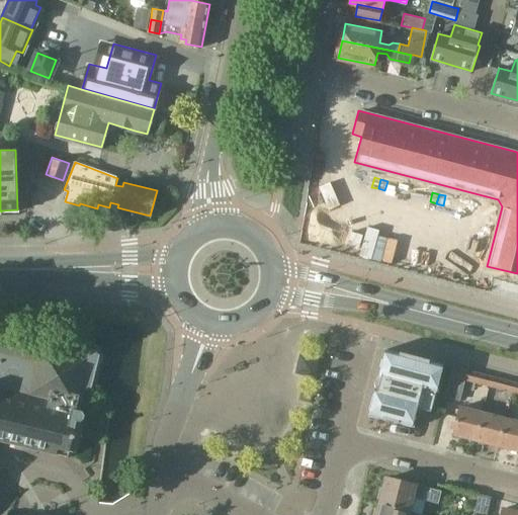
[(477,226),(476,232),(485,235),(487,228),(477,226)]
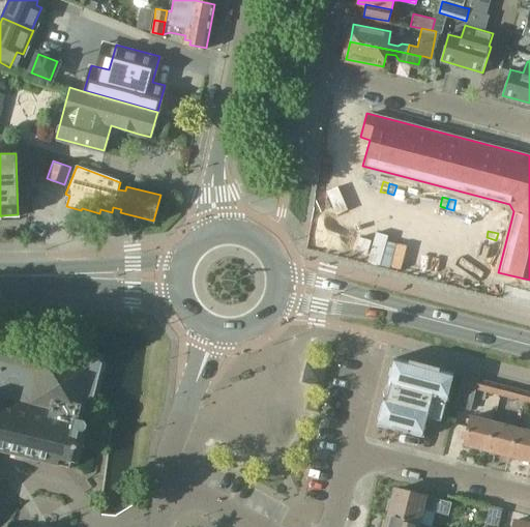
[(496,240),(487,237),(484,244),(494,246),(496,240)]
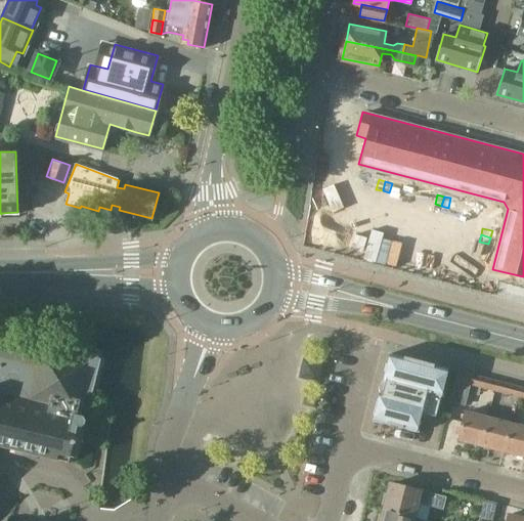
[(427,264),(421,262),(418,272),(425,273),(427,264)]
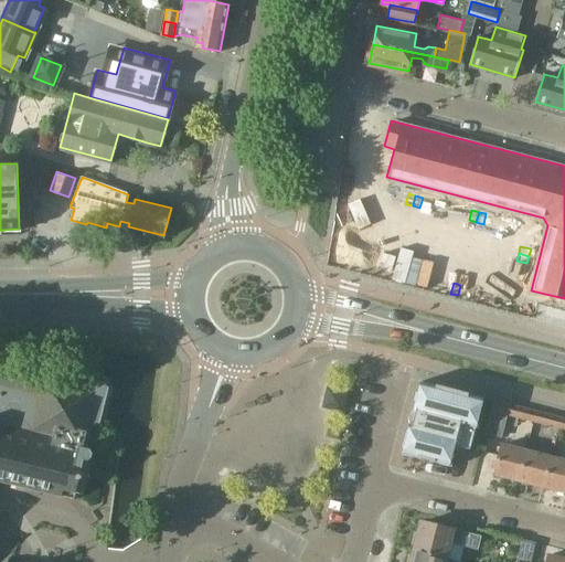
[(468,287),(460,285),(458,295),(465,297),(468,287)]
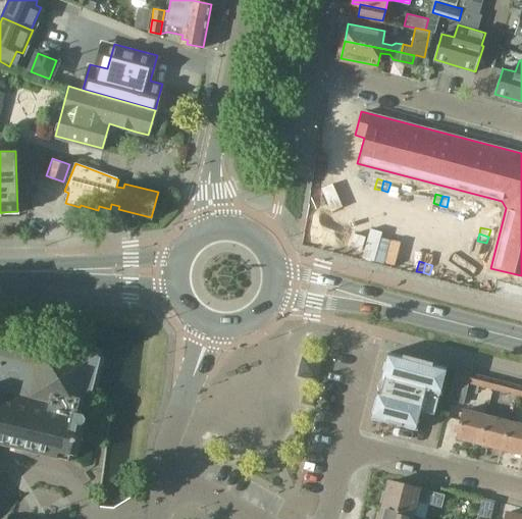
[(438,266),(432,265),(429,274),(435,276),(438,266)]
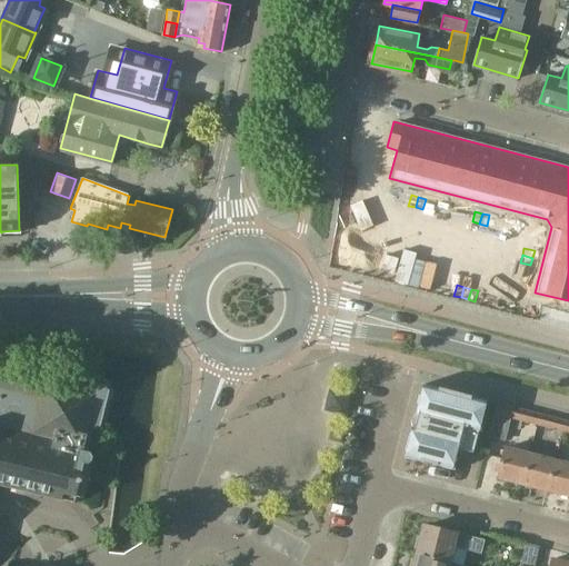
[(478,290),(475,301),(482,303),(485,293),(478,290)]
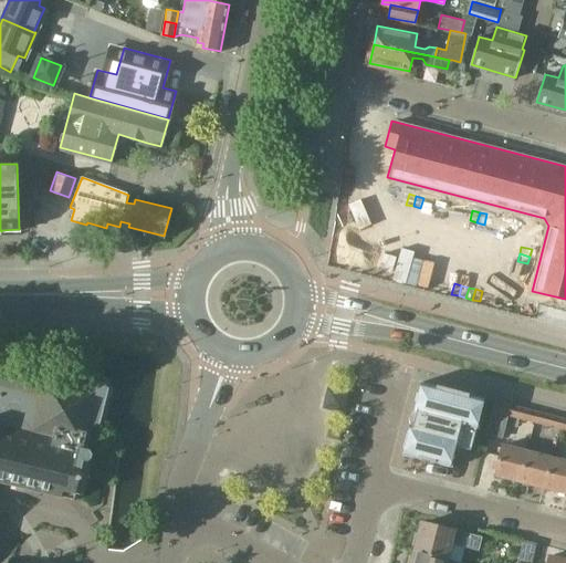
[(486,303),(489,293),(482,291),(480,301),(486,303)]
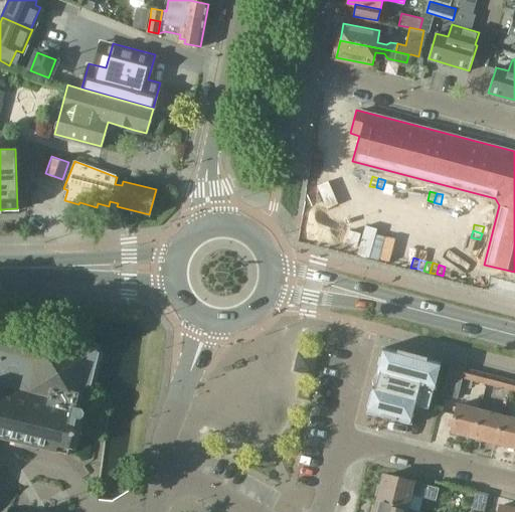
[(451,268),(445,267),(443,276),(449,277),(451,268)]
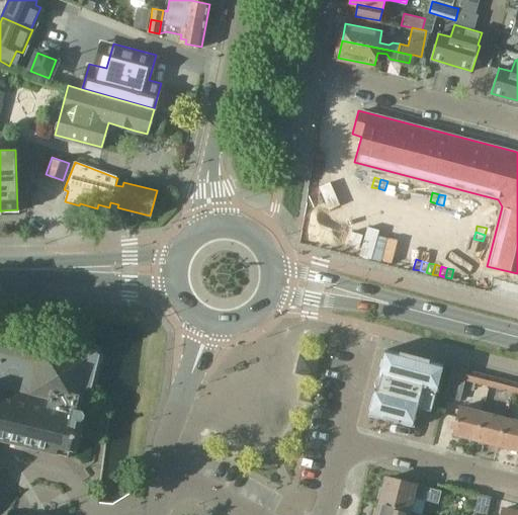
[(453,269),(451,278),(457,280),(460,271),(453,269)]
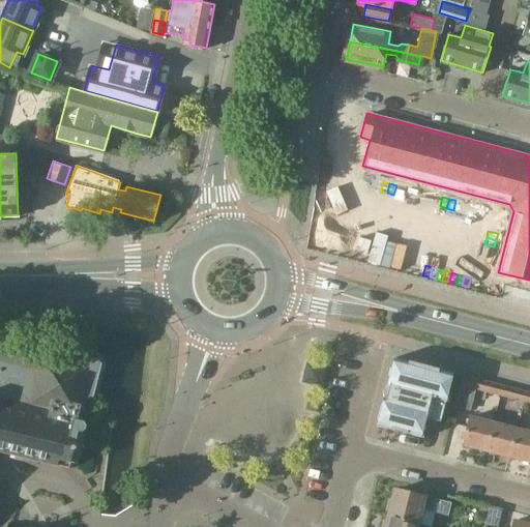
[(474,289),(477,279),(471,277),(468,287),(474,289)]
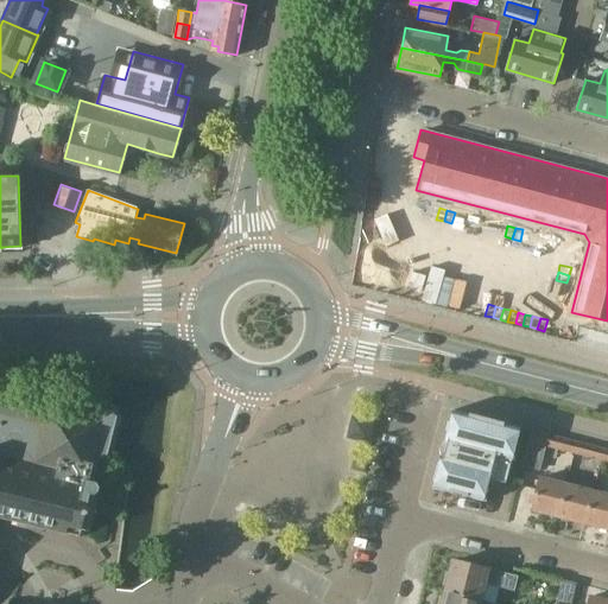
[(548,319),(544,331),(552,332),(555,322),(548,319)]
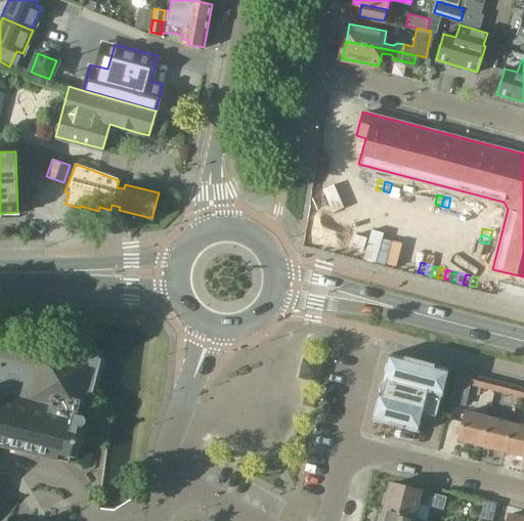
[(478,277),(476,287),(482,289),(484,279),(478,277)]
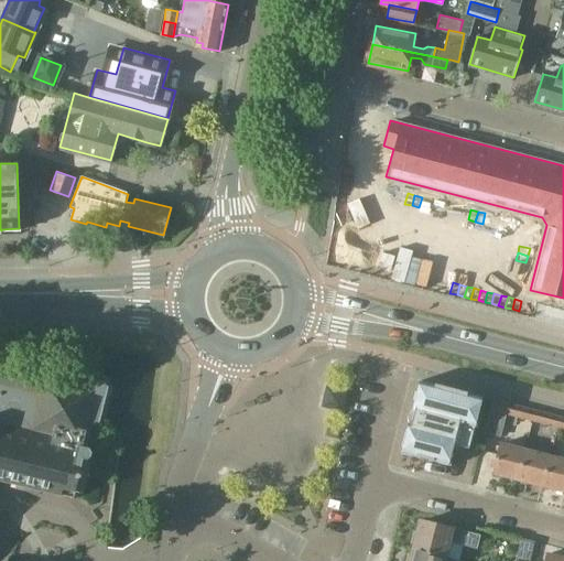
[(525,312),(532,313),(535,301),(529,300),(525,312)]
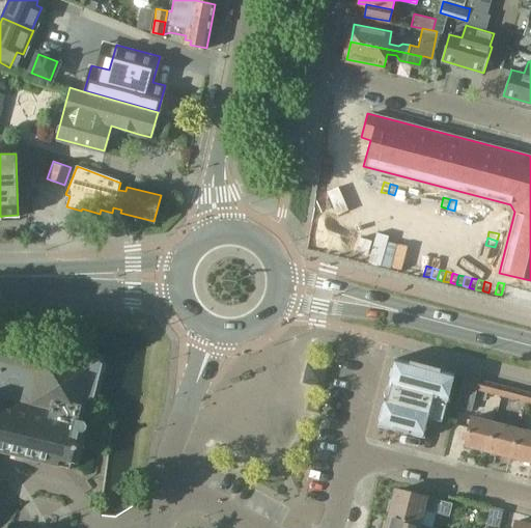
[(0,450),(71,468),(78,463),(87,425),(85,421),(82,420),(88,395),(94,396),(94,394),(102,363),(99,357),(65,349),(63,355),(0,339),(0,450)]
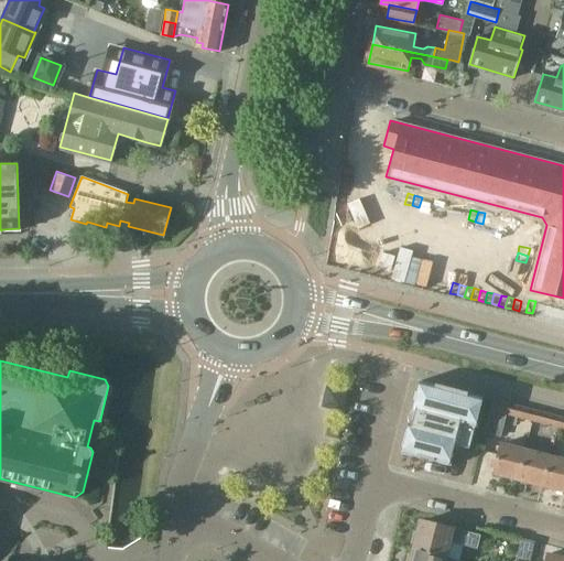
[(420,379),(411,416),(474,432),(484,396),(420,379)]
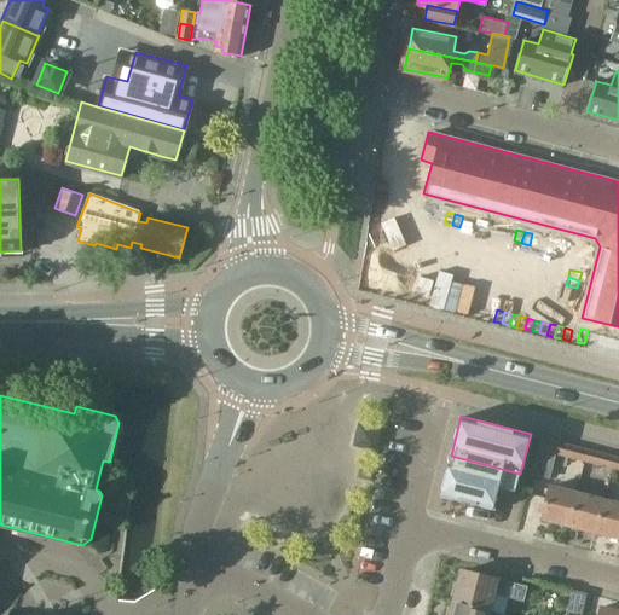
[(556,452),(586,459),(589,448),(542,436),(539,447),(556,452)]
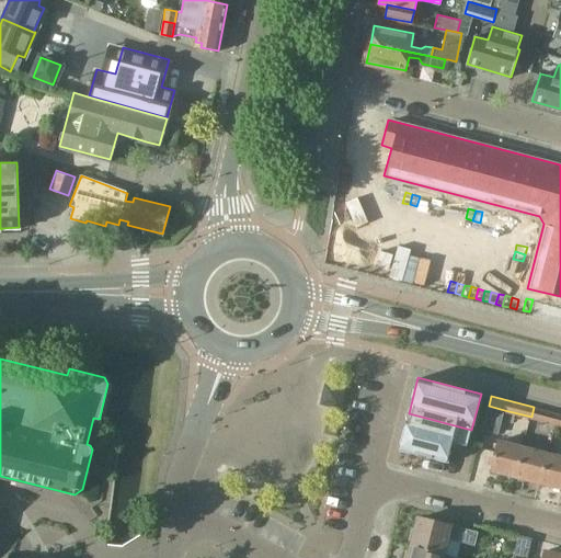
[(489,406),(482,429),(499,433),(504,410),(489,406)]
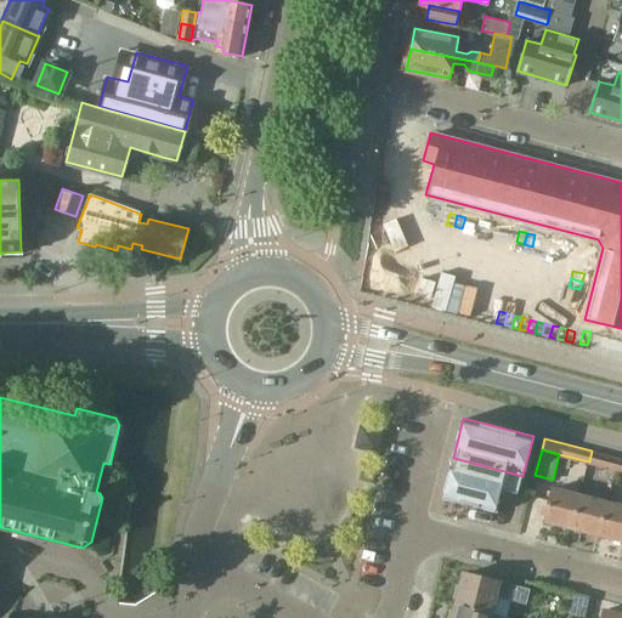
[(589,461),(616,469),(618,458),(592,451),(589,461)]
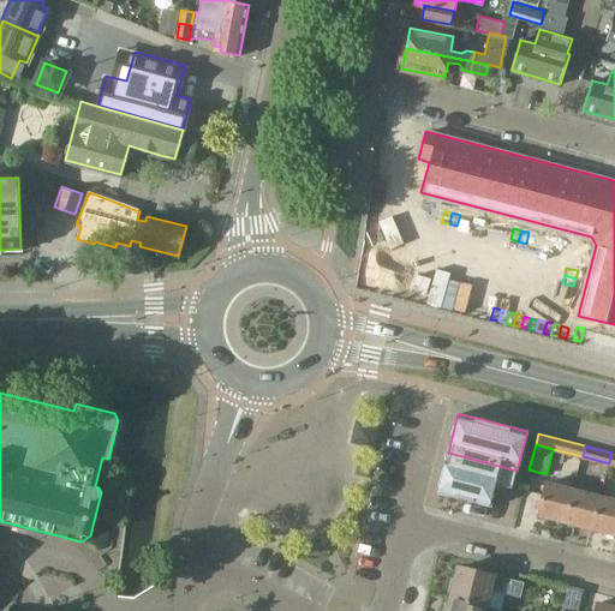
[(517,471),(448,453),(437,492),(490,505),(495,484),(513,487),(517,471)]
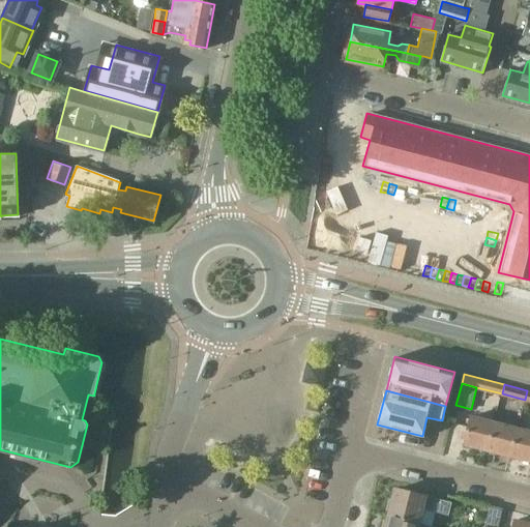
[(464,443),(488,449),(495,421),(471,415),(464,443)]
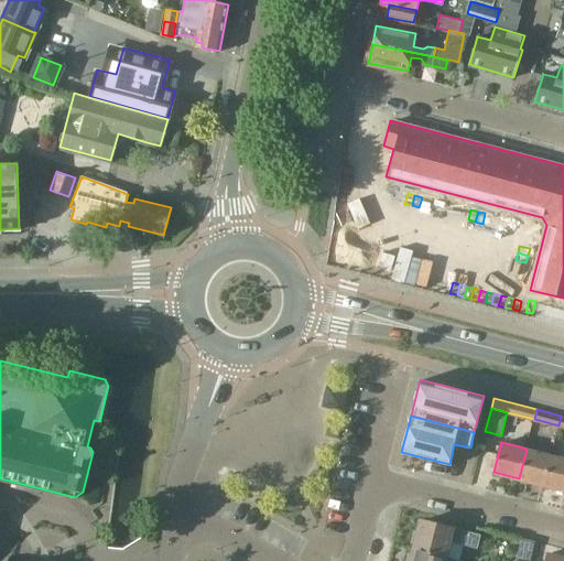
[(519,478),(543,485),(551,454),(527,449),(519,478)]
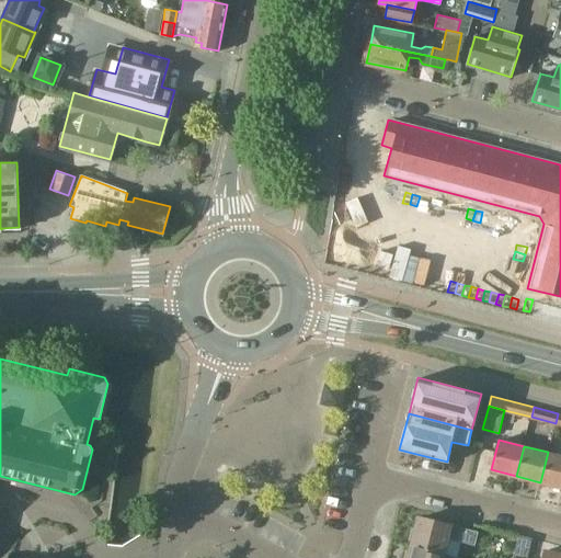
[(540,482),(560,487),(560,455),(548,452),(540,482)]
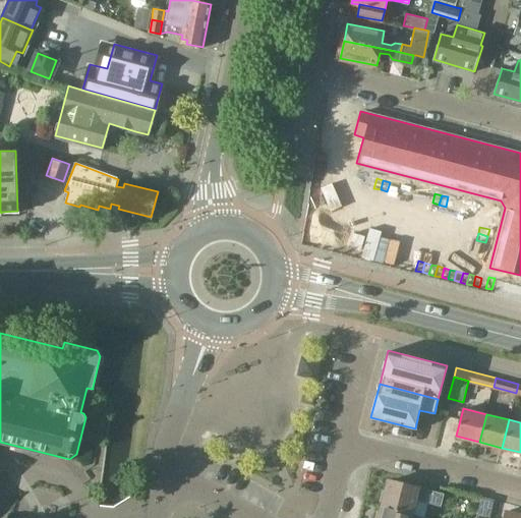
[(384,501),(383,506),(411,513),(414,498),(441,504),(443,494),(424,488),(424,486),(418,485),(417,486),(389,479),(387,491),(384,490),(381,500),(384,501)]
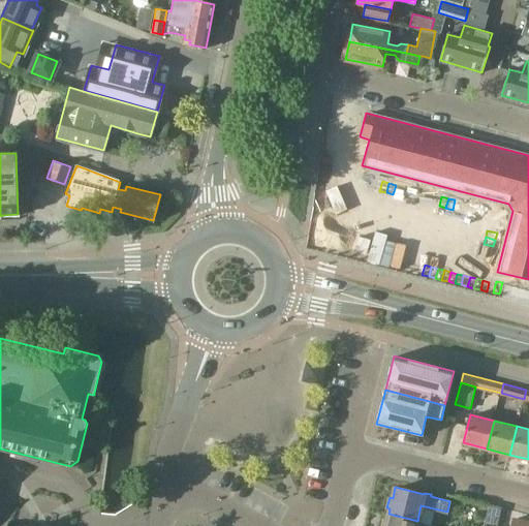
[(417,521),(389,514),(387,519),(384,518),(381,525),(433,525),(434,525),(417,521)]
